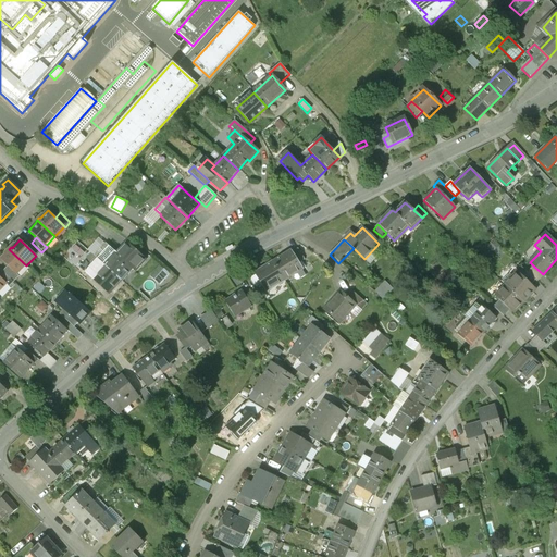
[(27,247),(36,256),(37,257),(41,252),(32,243),(27,247)]
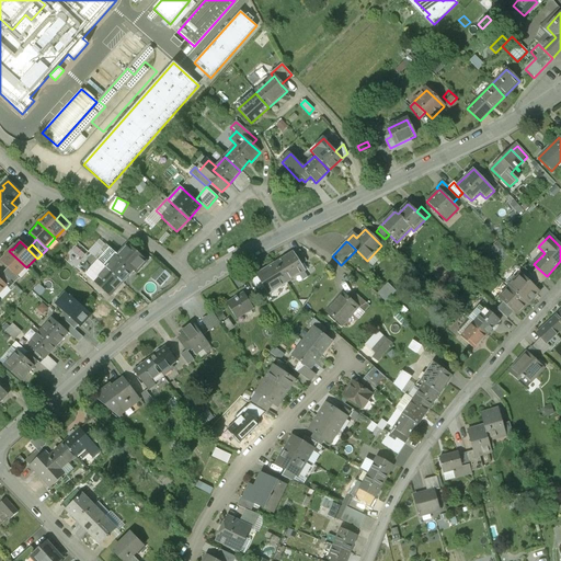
[(106,245),(94,259),(106,268),(118,255),(106,245)]
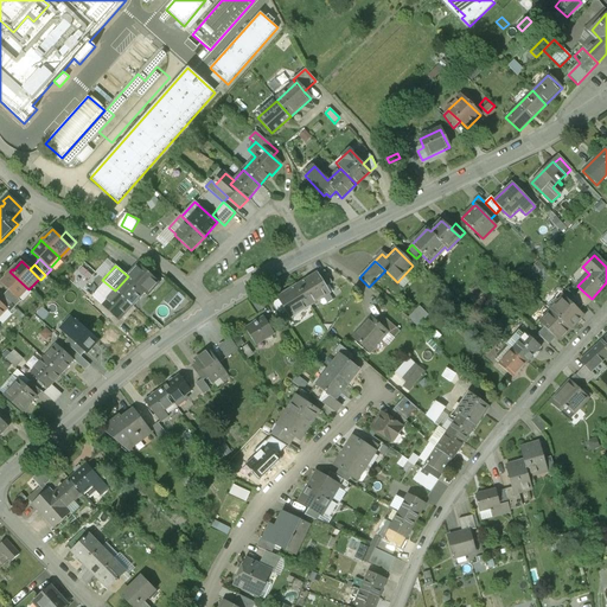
[(145,292),(148,294),(158,283),(138,266),(128,276),(115,291),(132,306),(145,292)]
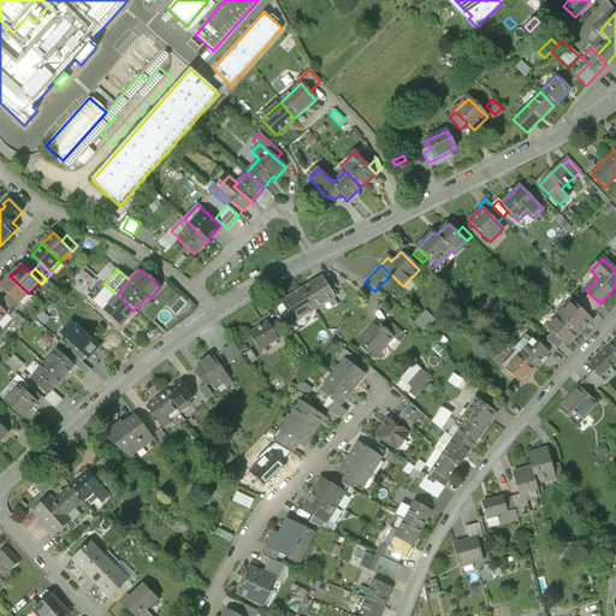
[(9,295),(18,304),(19,304),(29,294),(10,276),(9,277),(9,278),(0,288),(9,295)]
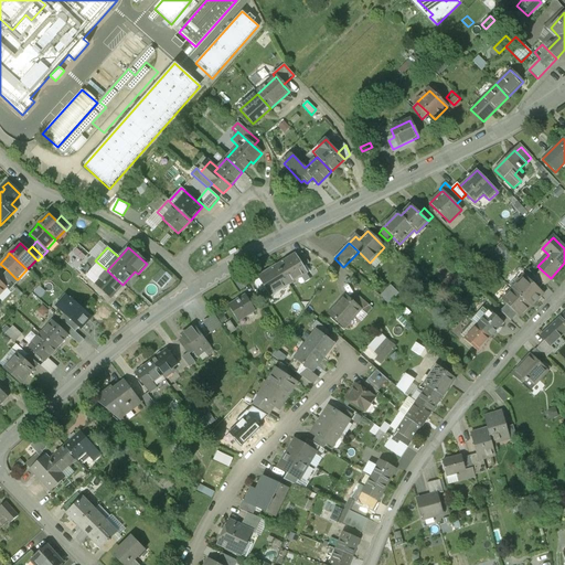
[(296,256),(304,267),(309,264),(302,253),(296,256)]
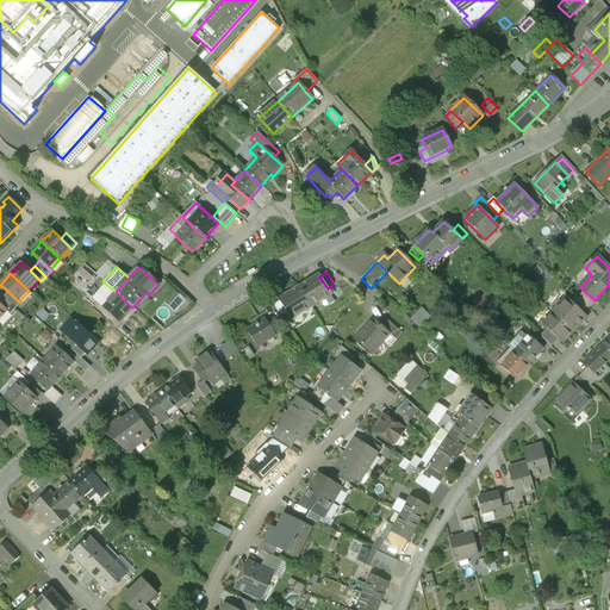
[(318,274),(298,287),(312,307),(331,296),(328,288),(319,277),(318,274)]
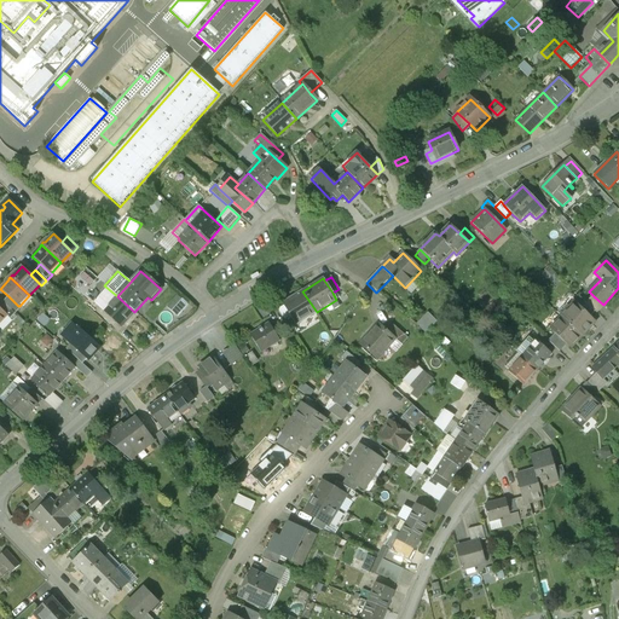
[(121,327),(134,312),(117,296),(104,285),(102,283),(90,298),(121,327)]
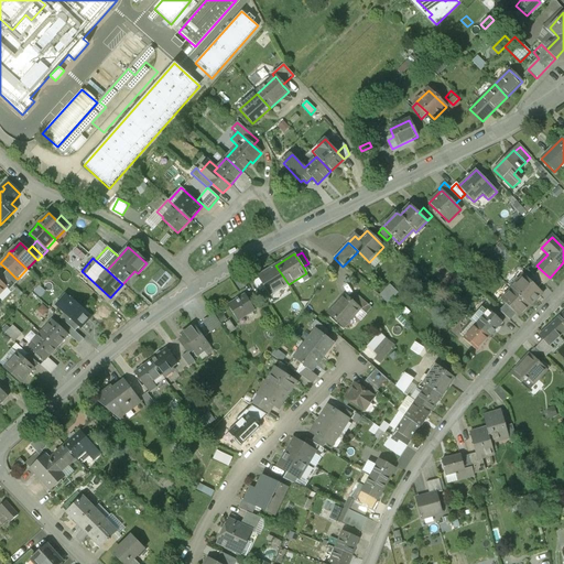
[(270,296),(289,284),(275,266),(257,278),(258,280),(266,291),(270,296)]
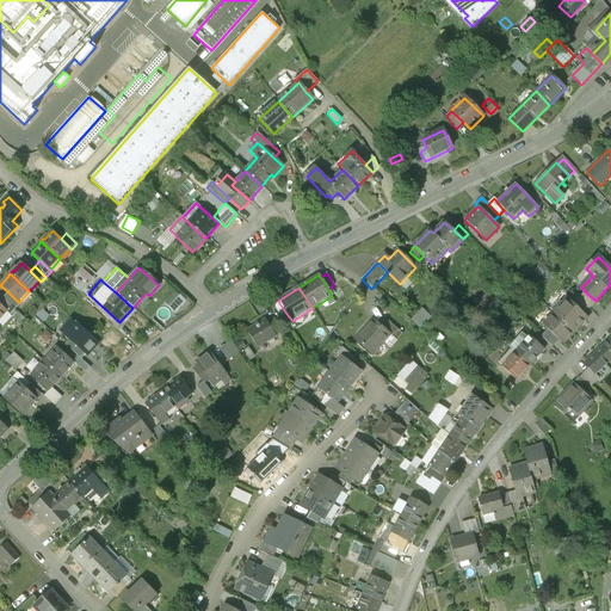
[(176,290),(165,302),(176,312),(186,300),(176,290)]
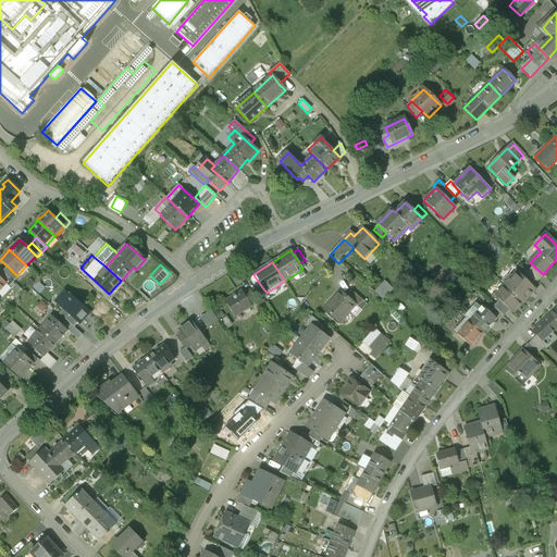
[(3,272),(14,282),(20,277),(17,275),(16,275),(8,267),(3,272)]
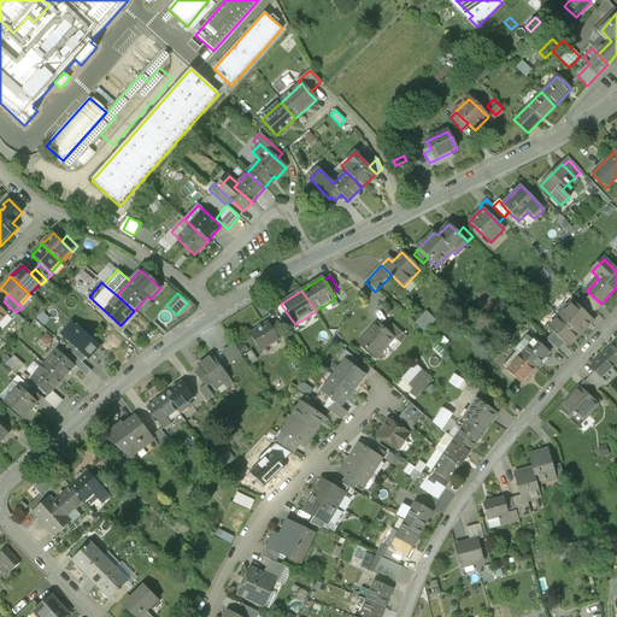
[(601,304),(592,295),(585,303),(593,311),(595,313),(603,305),(601,304)]
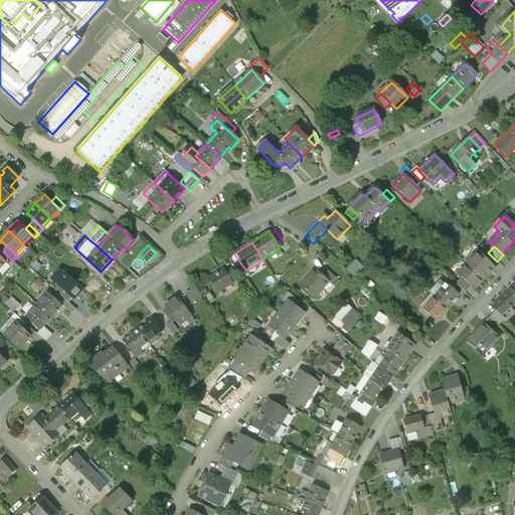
[(491,265),(495,260),(488,252),(482,247),(478,251),(491,265)]
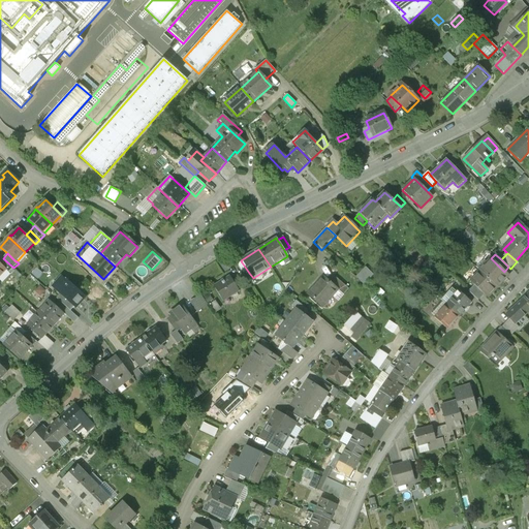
[(0,256),(0,263),(6,270),(6,271),(8,273),(13,268),(3,258),(1,255),(0,256)]
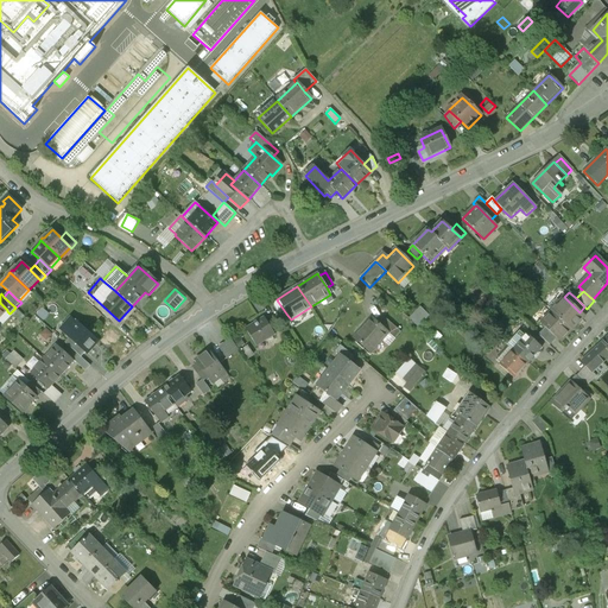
[(580,312),(564,297),(557,304),(553,301),(548,308),(552,312),(571,330),(584,316),(580,312)]
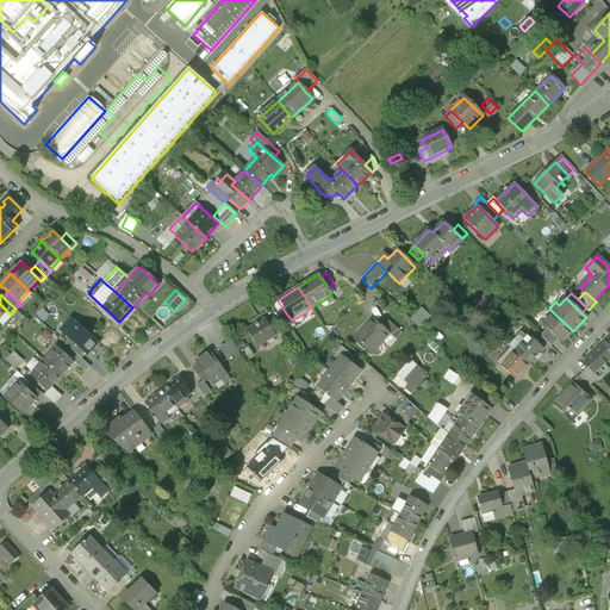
[(281,318),(287,315),(279,303),(273,306),(281,318)]
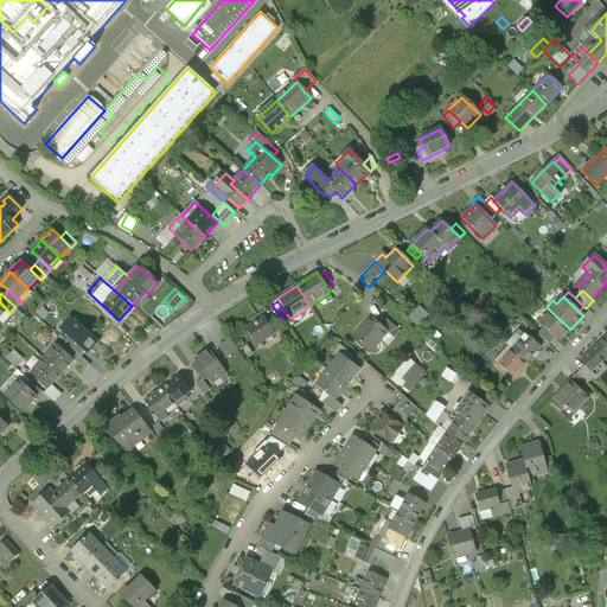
[(428,315),(420,308),(414,314),(422,323),(428,315)]
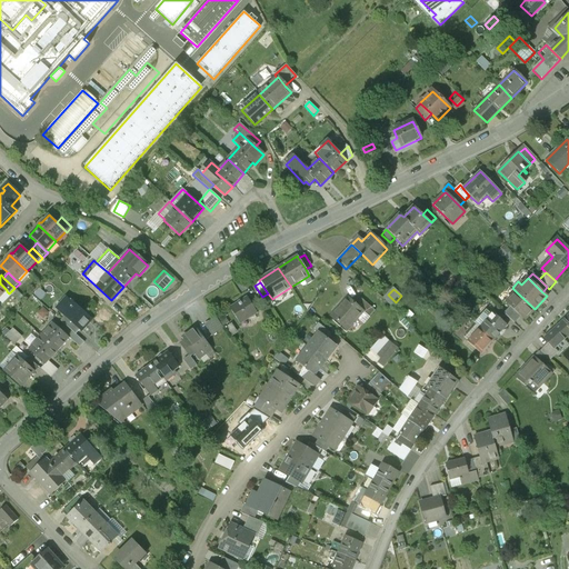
[(535,309),(517,292),(506,302),(510,307),(521,317),(525,320),(535,309)]
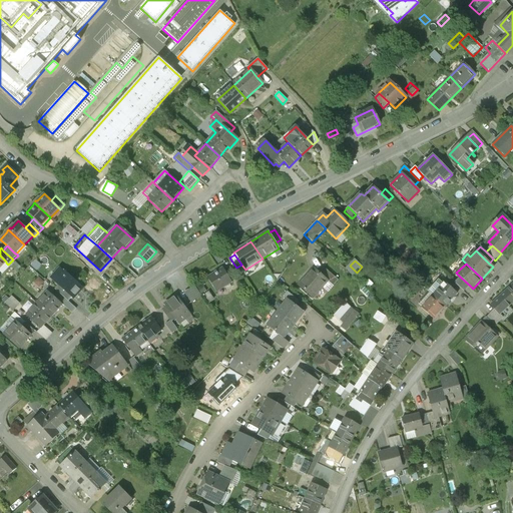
[(328,281),(327,282),(333,287),(338,281),(323,268),(318,273),(328,281)]
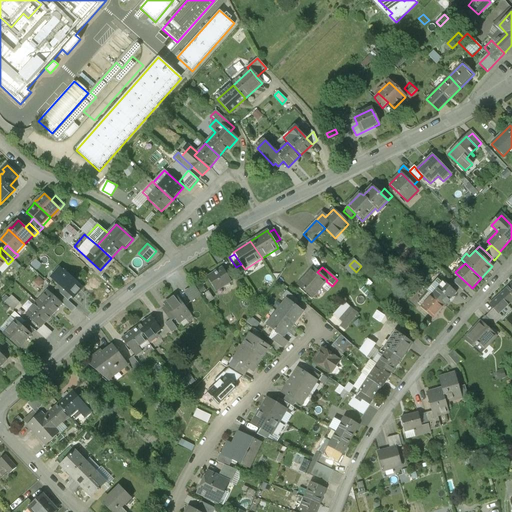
[(207,277),(215,291),(231,282),(222,268),(207,277)]
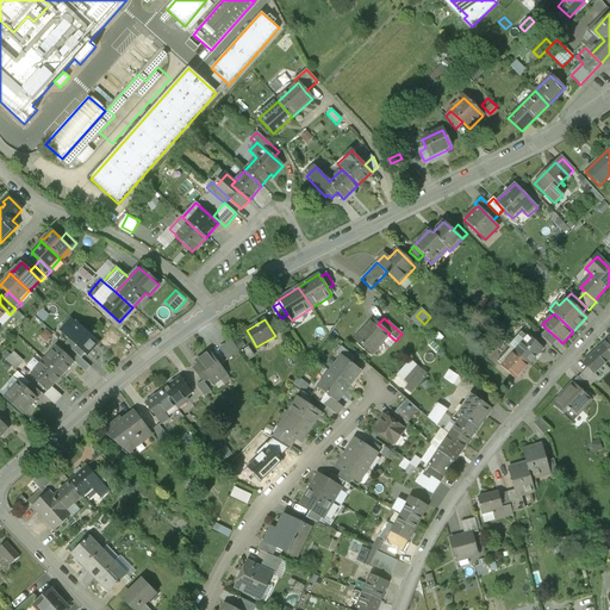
[(355,338),(373,353),(388,335),(390,334),(378,324),(372,319),(355,338)]
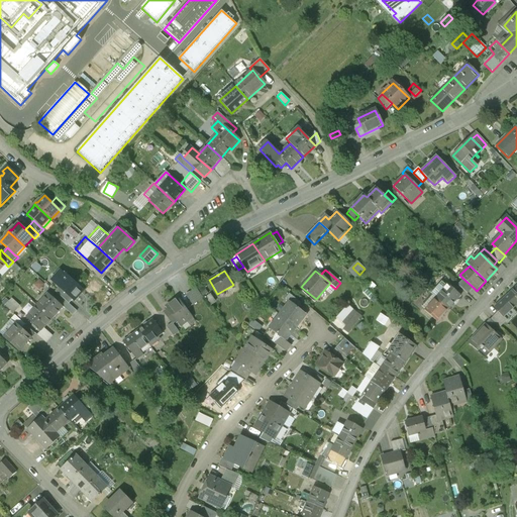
[(83,290),(65,274),(61,279),(61,282),(57,286),(60,288),(73,300),(74,300),(83,290)]
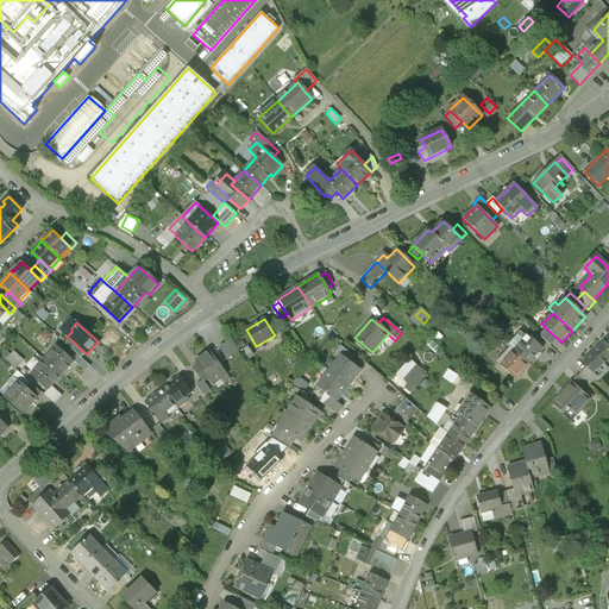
[(550,347),(558,339),(546,328),(539,336),(541,338),(550,347)]
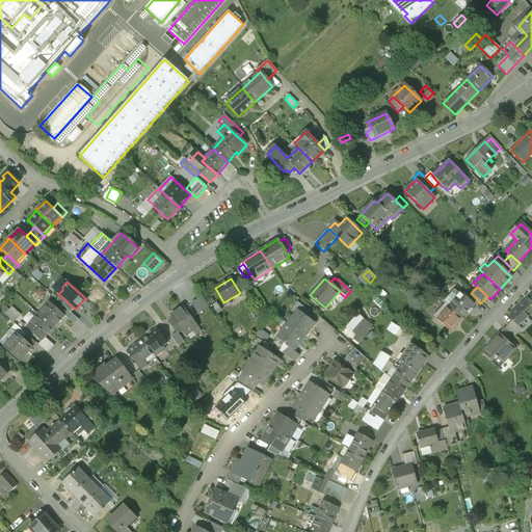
[(468,300),(473,295),(471,293),(464,288),(460,293),(468,300)]
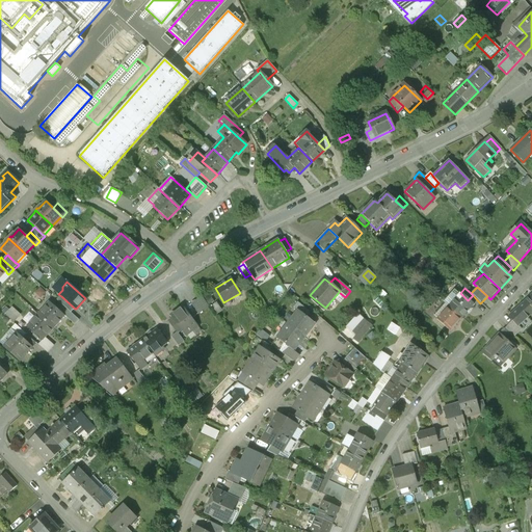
[(449,307),(461,318),(473,304),(468,300),(460,293),(449,307)]
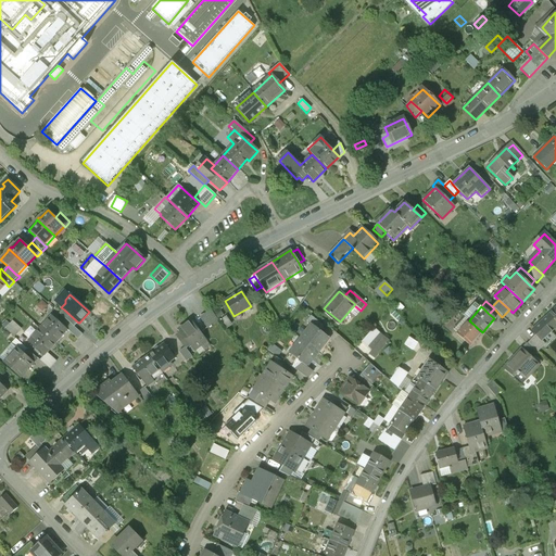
[(535,336),(541,341),(555,327),(555,307),(531,330),(535,336)]
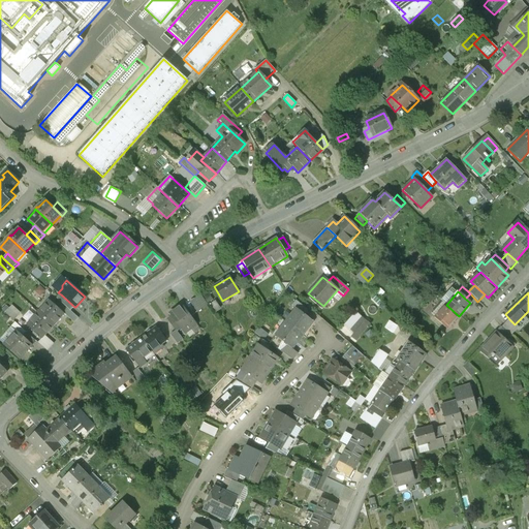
[(74,307),(61,294),(57,299),(67,309),(70,311),(74,307)]
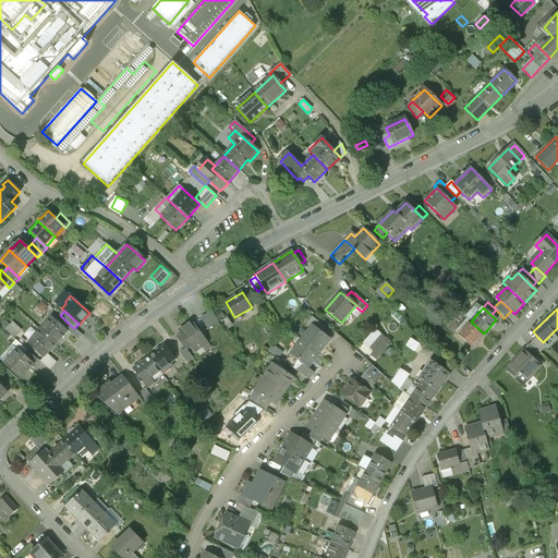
[(211,312),(194,325),(201,335),(219,322),(211,312)]
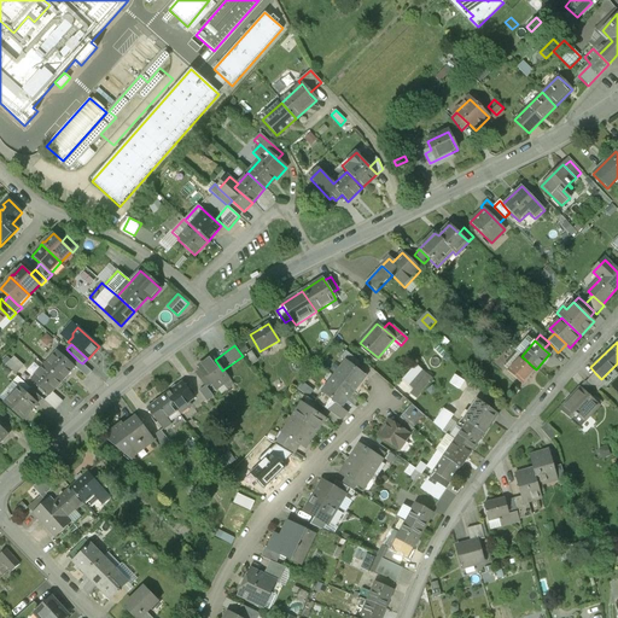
[(347,361),(356,368),(361,362),(347,350),(342,356),(347,361)]
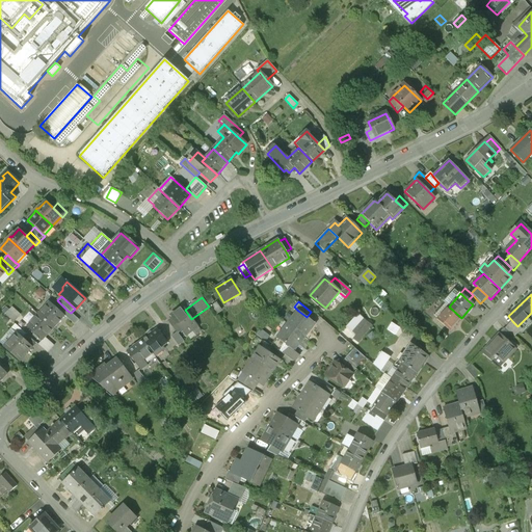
[(38,315),(53,328),(63,316),(63,315),(49,302),(38,315)]
